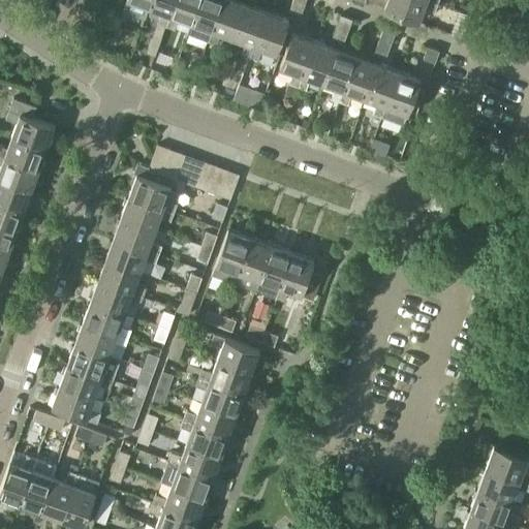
[(126,0),(123,10),(146,18),(150,6),(149,6),(151,0),(126,0)]
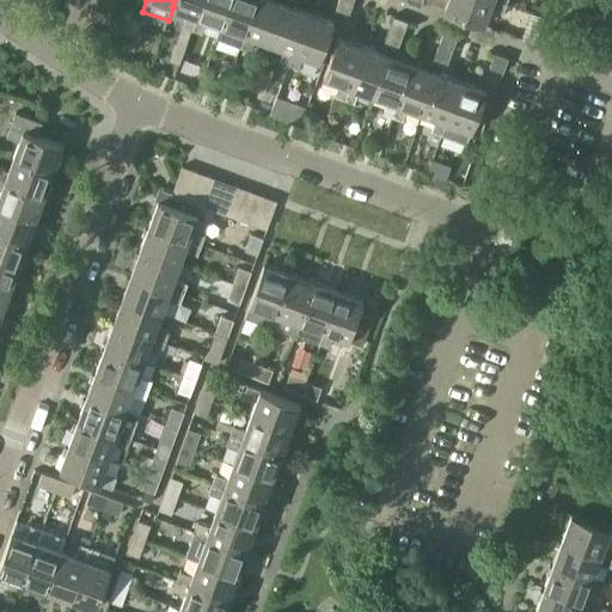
[(173,7),(189,13),(184,26),(193,29),(202,0),(175,0),(172,7),(173,7)]
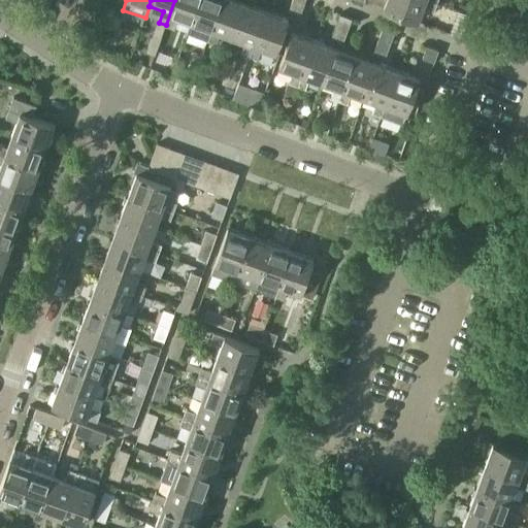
[(174,0),(166,25),(173,28),(177,17),(190,21),(197,0),(174,0)]
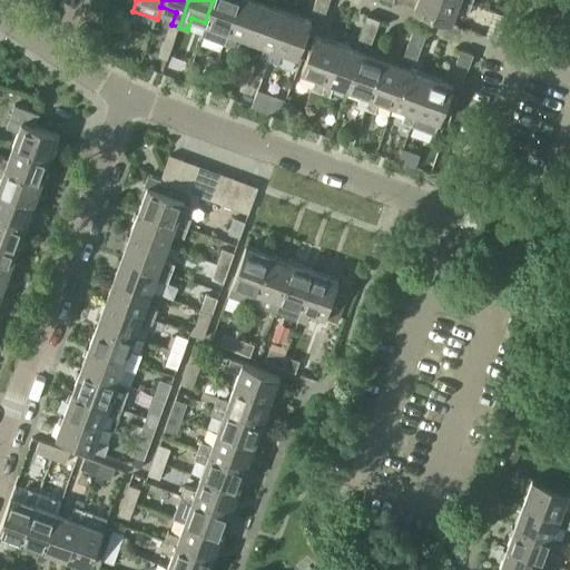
[(207,23),(202,37),(224,43),(238,0),(213,0),(205,22),(207,23)]
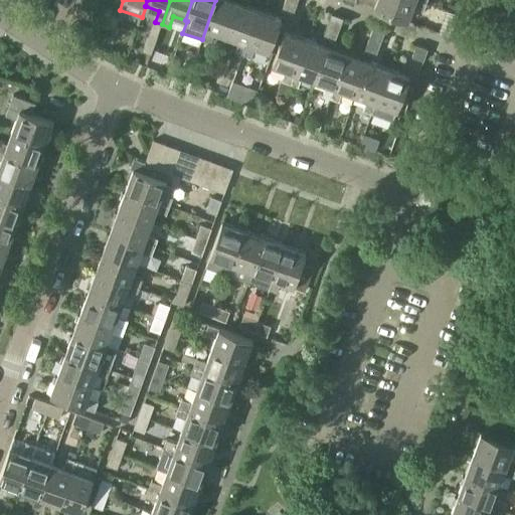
[(232,0),(215,0),(202,39),(209,42),(213,31),(226,35),(238,2),(232,0)]
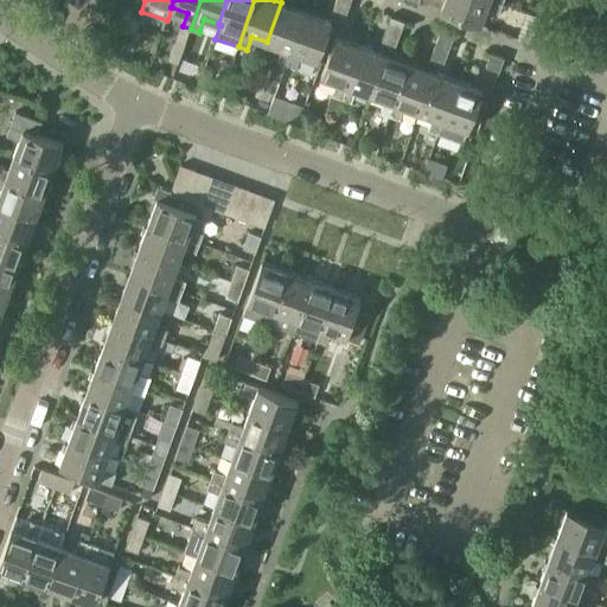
[(345,16),(349,4),(350,2),(344,0),(336,0),(332,11),(345,16)]
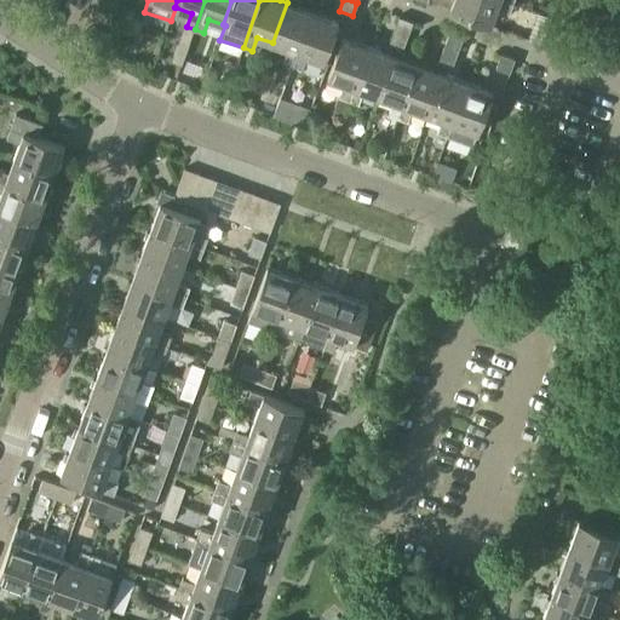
[(455,0),(452,11),(492,26),(498,9),(511,13),(515,5),(500,0),(455,0)]
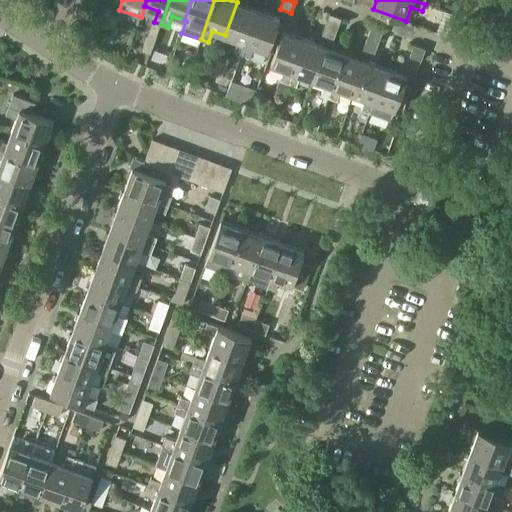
[(242,54),(257,9),(237,2),(225,35),(239,40),(235,52),(242,54)]
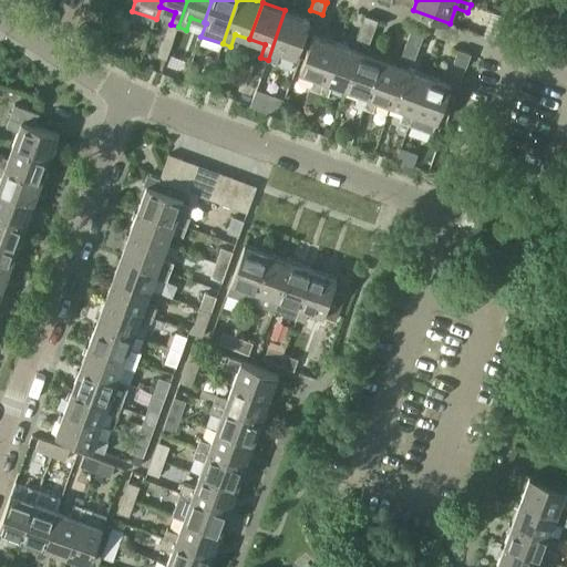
[(285,10),(268,60),(276,63),(280,50),(296,55),(309,19),(285,10)]
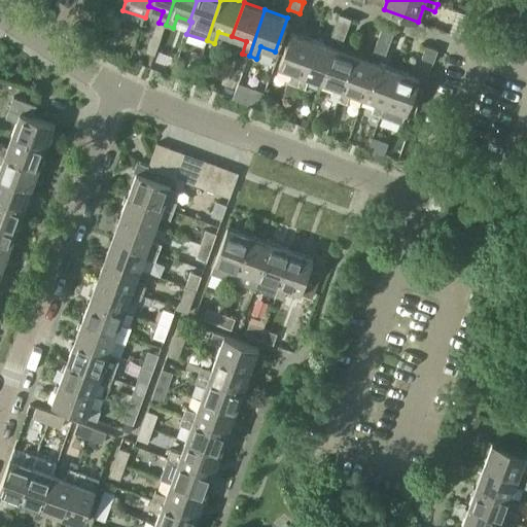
[(351,20),(340,15),(336,28),(347,31),(351,20)]
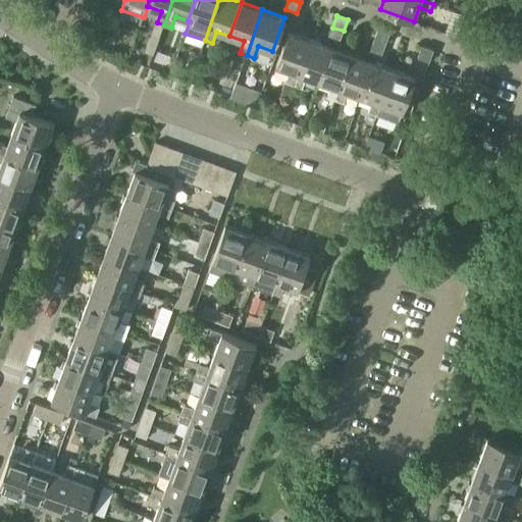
[(332,88),(327,99),(334,102),(352,56),(341,52),(342,48),(340,42),(344,31),(332,28),(328,38),(334,40),(331,48),(318,83),(332,88)]
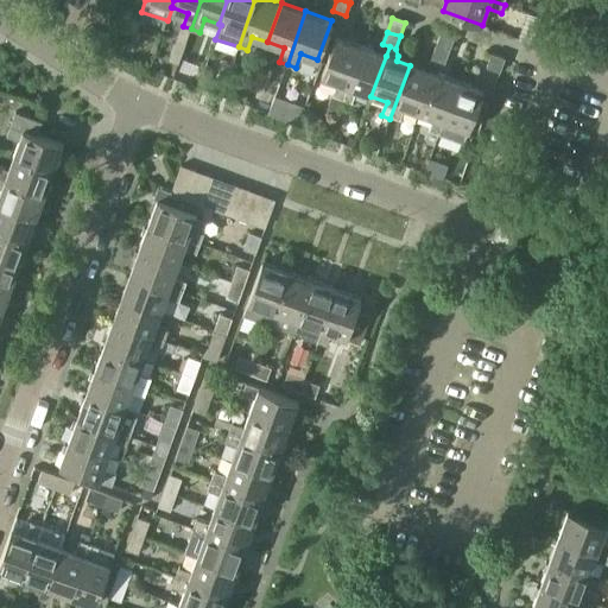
[(439,35),(435,49),(448,54),(453,39),(439,35)]
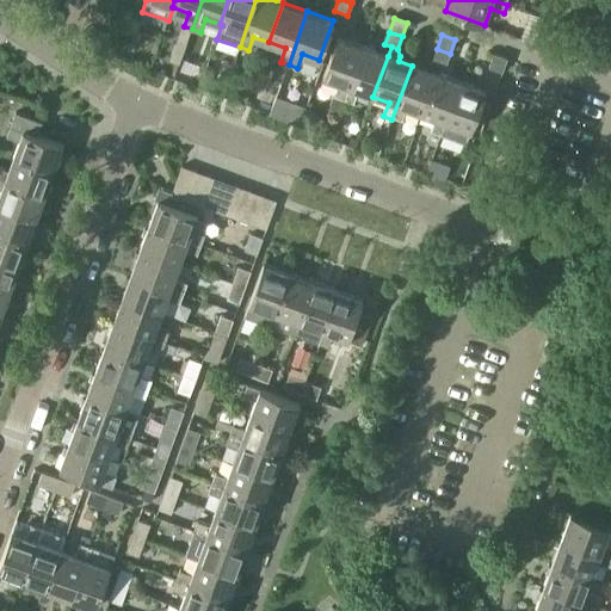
[(340,112),(344,102),(363,48),(338,38),(323,79),(340,85),(332,110),(340,112)]
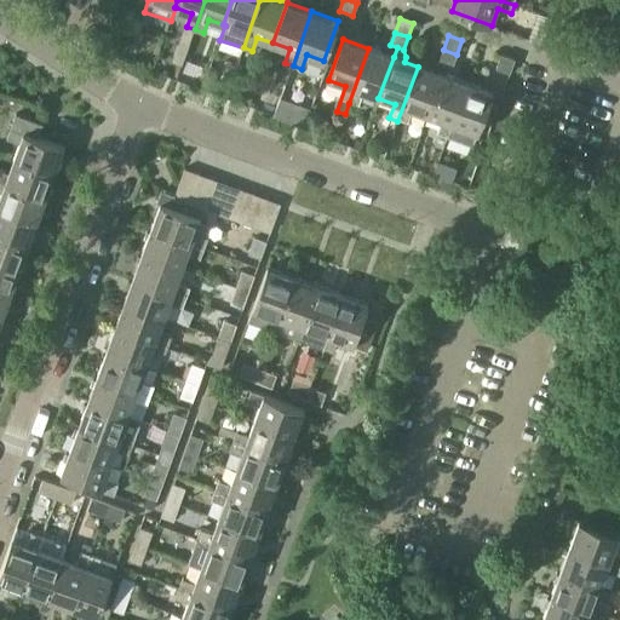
[(182,64),(188,47),(178,44),(172,61),(182,64)]
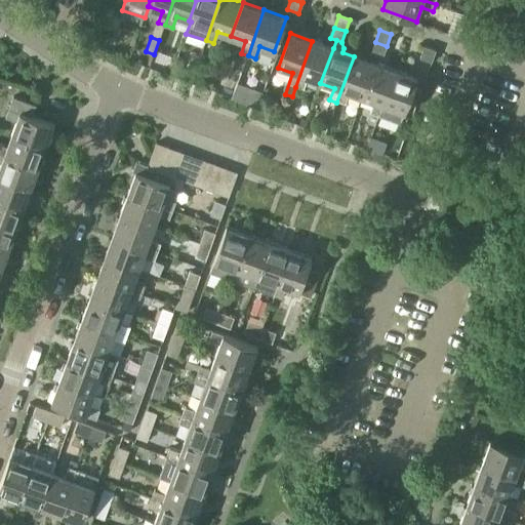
[(303,90),(307,78),(320,83),(333,48),(312,41),(295,87),(303,90)]
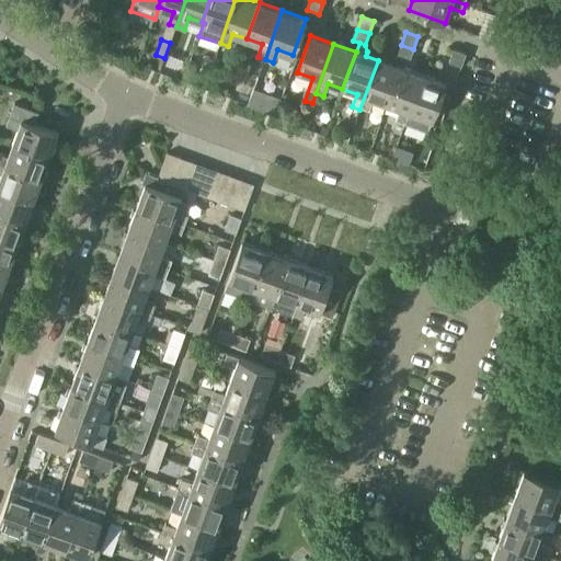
[(397,56),(409,60),(413,49),(401,45),(397,56)]
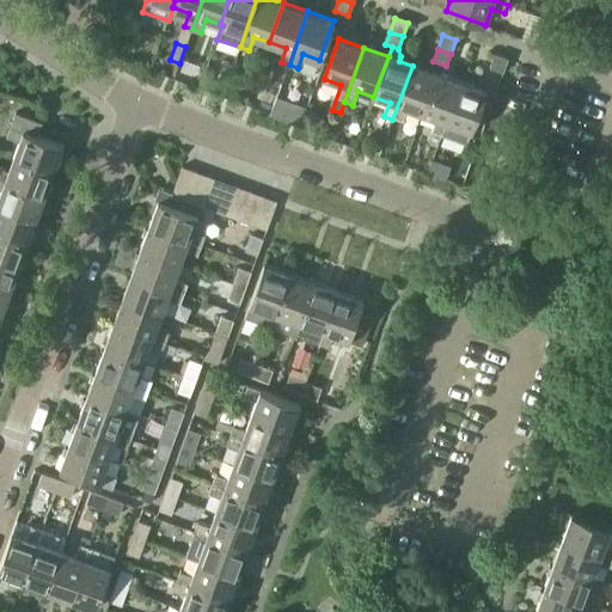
[(495,54),(490,68),(503,72),(508,57),(495,54)]
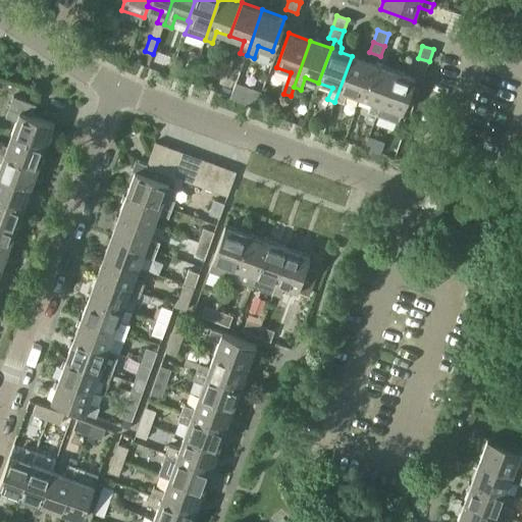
[(343,105),(347,93),(360,97),(372,63),(352,56),(334,102),(343,105)]
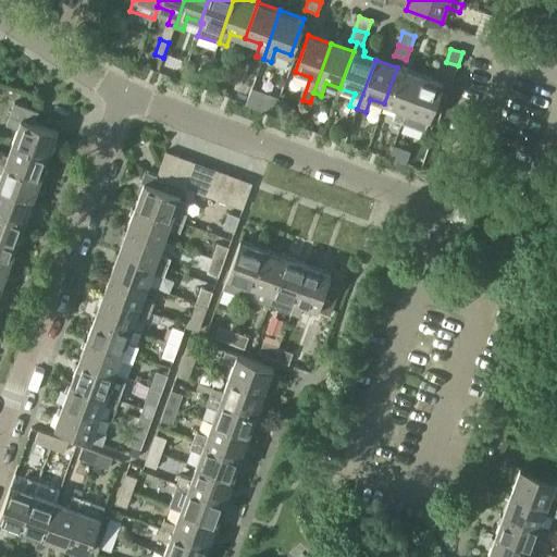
[(399,109),(394,122),(401,125),(420,75),(397,67),(384,103),(399,109)]
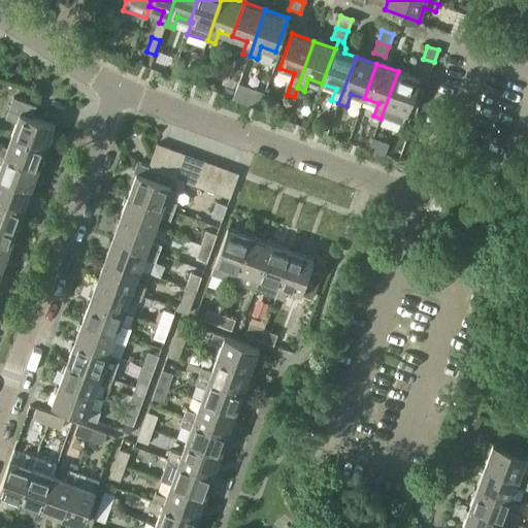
[(407,113),(420,79),(398,71),(381,119),(388,121),(393,108),(407,113)]
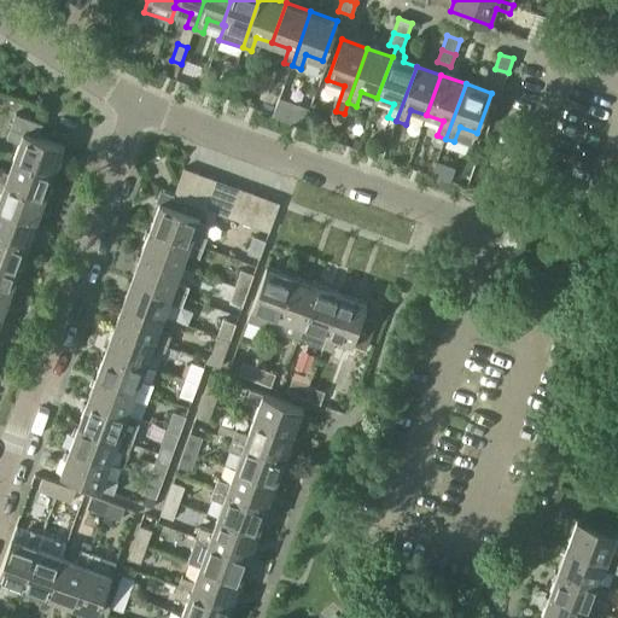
[(298,104),(291,122),(293,123),(298,126),(303,127),(310,109),(298,104)]
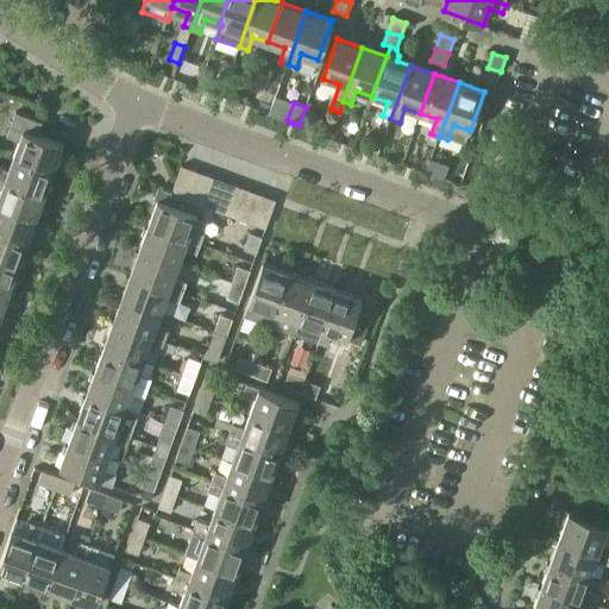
[(14,155),(55,169),(63,144),(38,135),(43,121),(17,112),(7,137),(20,140),(14,155)]
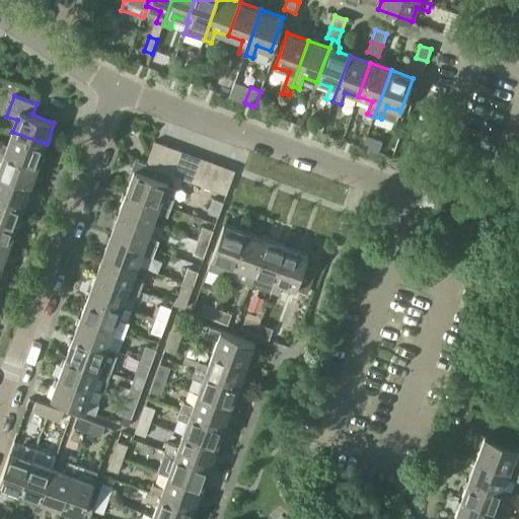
[(0,150),(39,165),(47,144),(12,132),(8,144),(0,141),(0,150)]
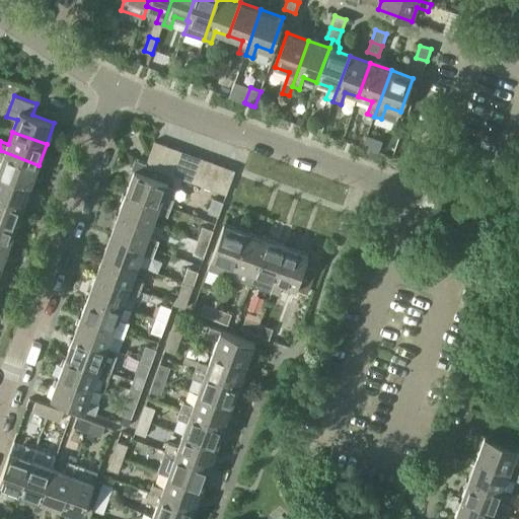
[(154,142),(146,164),(157,168),(165,146),(154,142)]
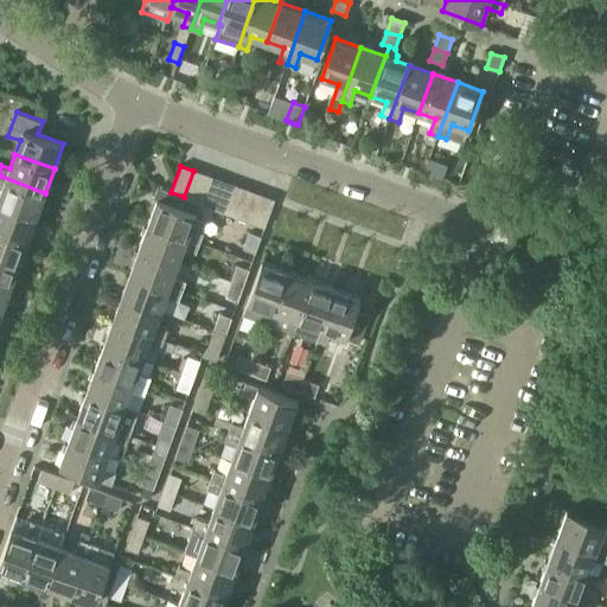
[(197,202),(206,176),(193,171),(184,197),(197,202)]
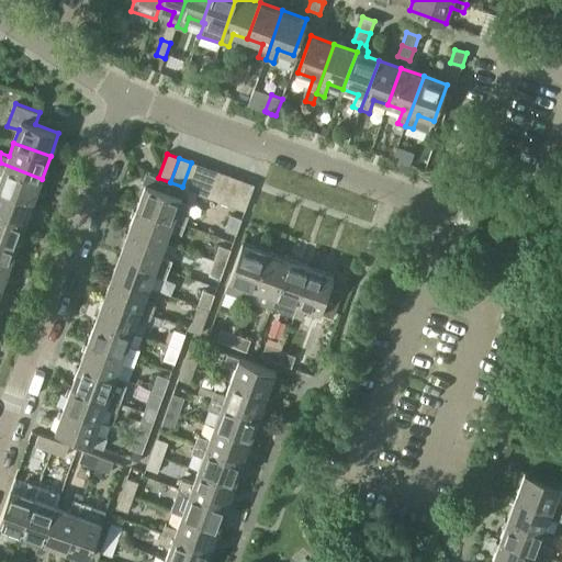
[(0,180),(0,188),(34,201),(42,179),(0,163),(0,173),(2,175),(0,180)]
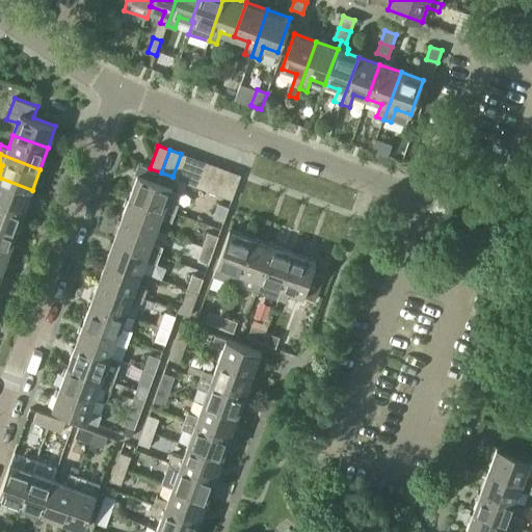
[(185,181),(193,158),(181,154),(173,177),(176,178),(185,181)]
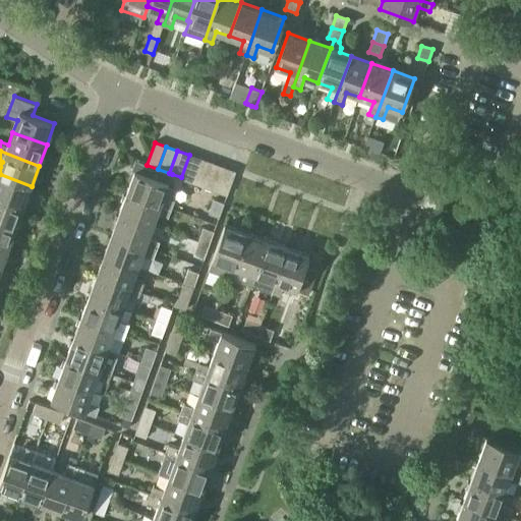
[(192,181),(200,159),(189,155),(181,177),(192,181)]
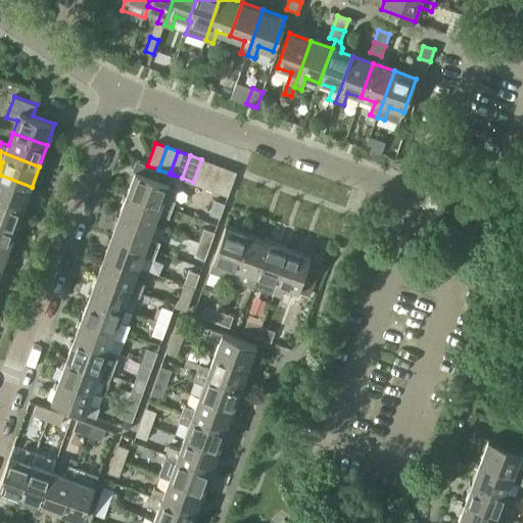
[(201,159),(193,182),(204,186),(212,163),(201,159)]
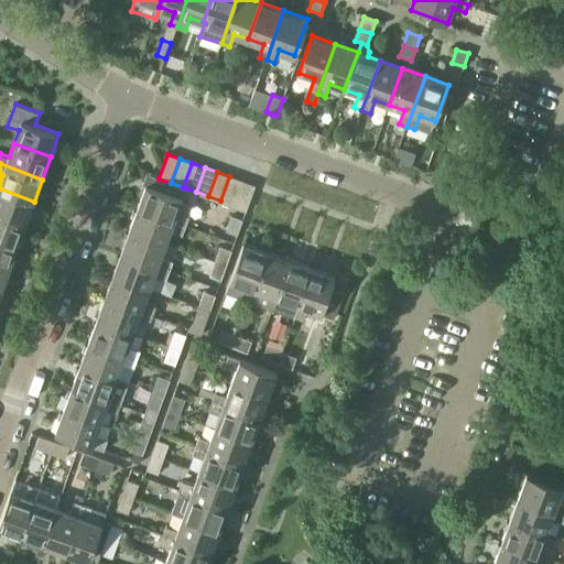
[(141,185),(145,186),(137,208),(186,226),(190,216),(177,212),(186,188),(183,187),(171,183),(159,179),(145,174),(141,185)]
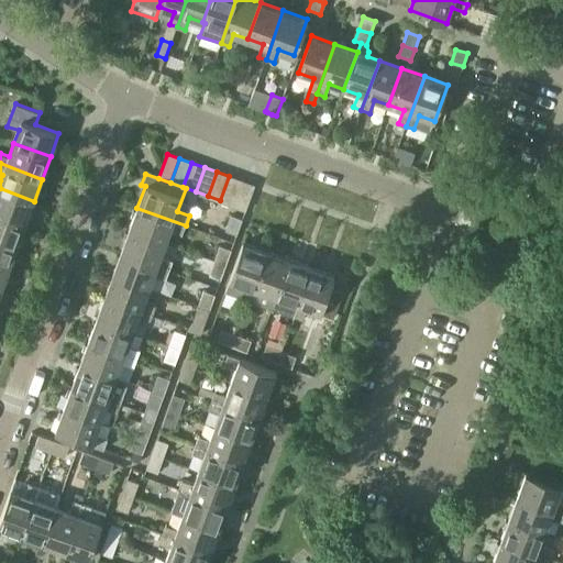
[(232,205),(241,180),(229,176),(220,200),(232,205)]
